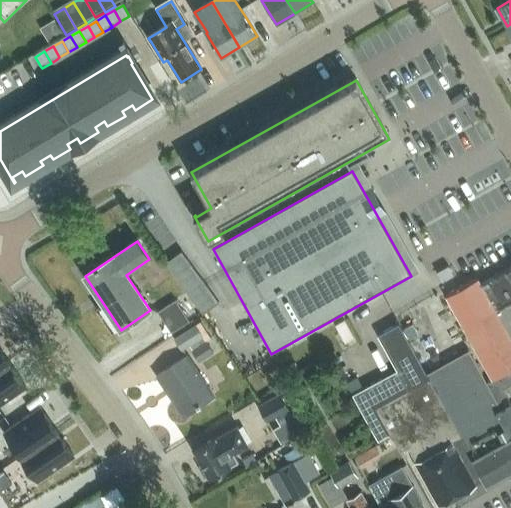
[(196,306),(212,295),(182,254),(166,265),(196,306)]
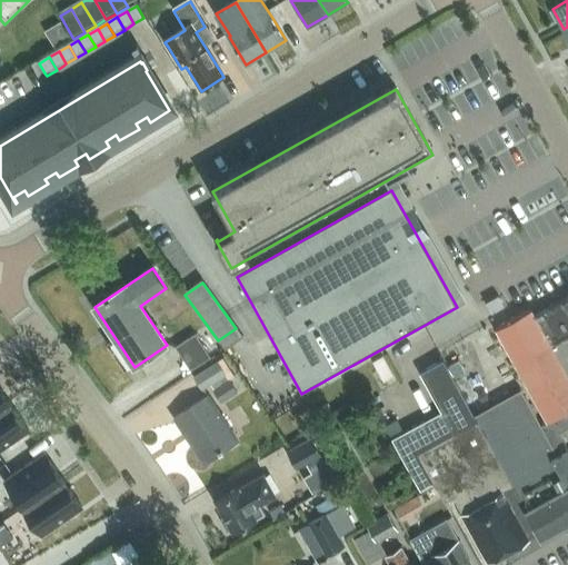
[(567,300),(535,318),(531,313),(496,331),(548,425),(551,423),(560,417),(567,414),(567,300)]
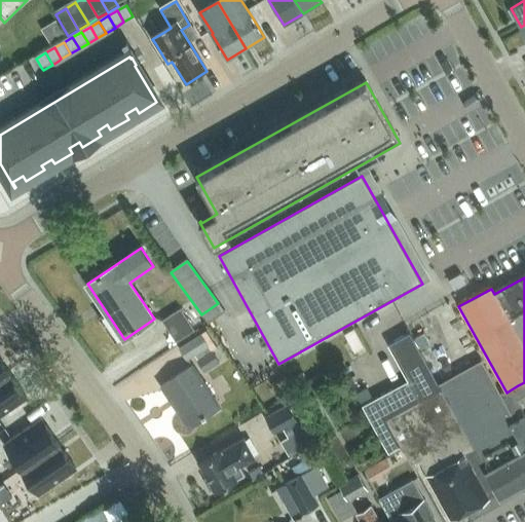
[(177,344),(195,332),(181,310),(162,323),(177,344)]
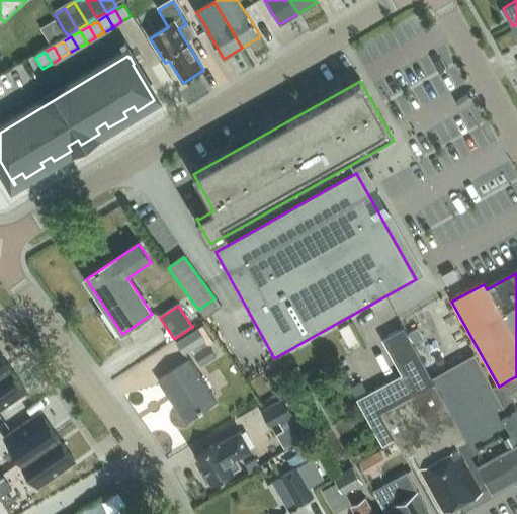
[(340,332),(344,339),(354,333),(350,326),(340,332)]
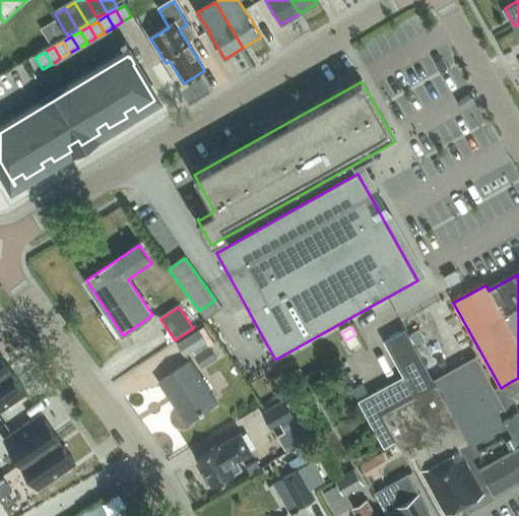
[(436,386),(434,382),(434,381),(405,330),(384,342),(414,398),(436,386)]
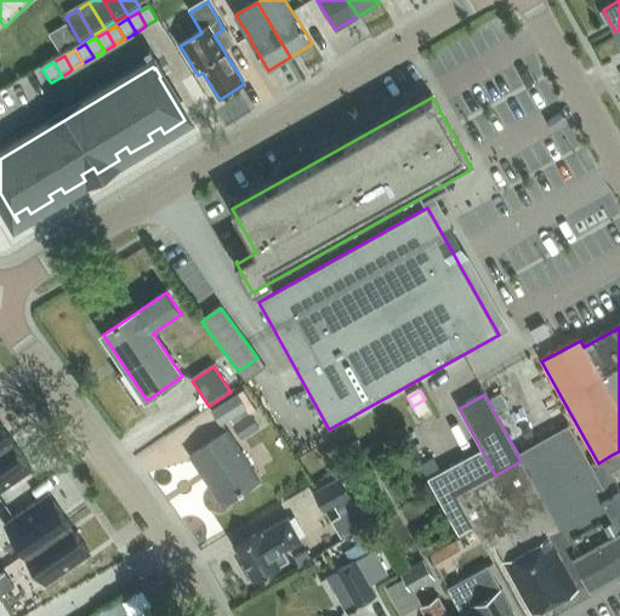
[(490,401),(498,415),(508,409),(501,395),(490,401)]
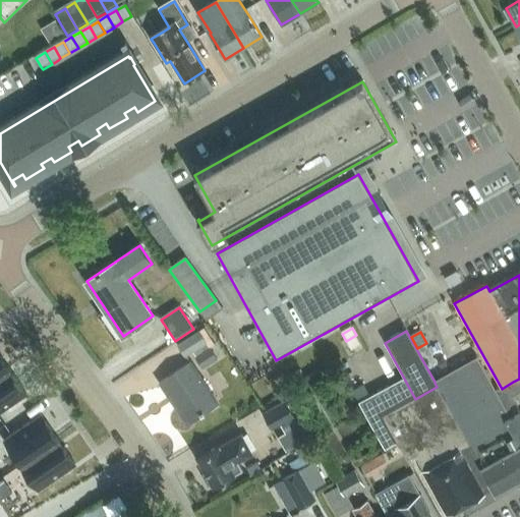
[(207,344),(199,334),(179,347),(186,357),(207,344)]
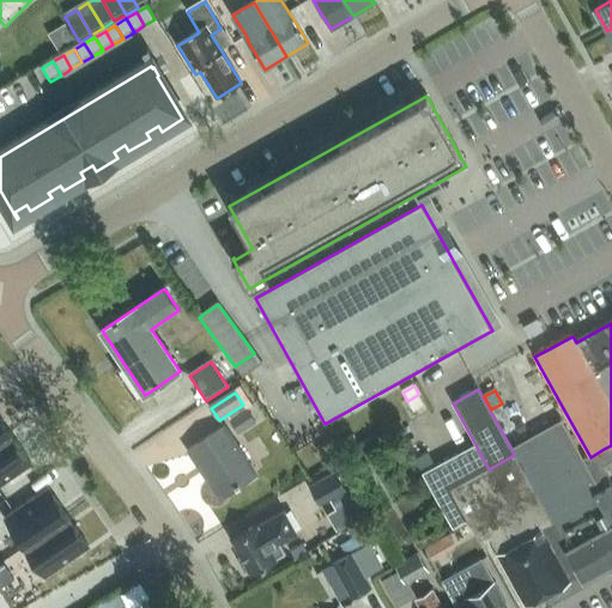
[(248,411),(230,423),(240,436),(258,424),(248,411)]
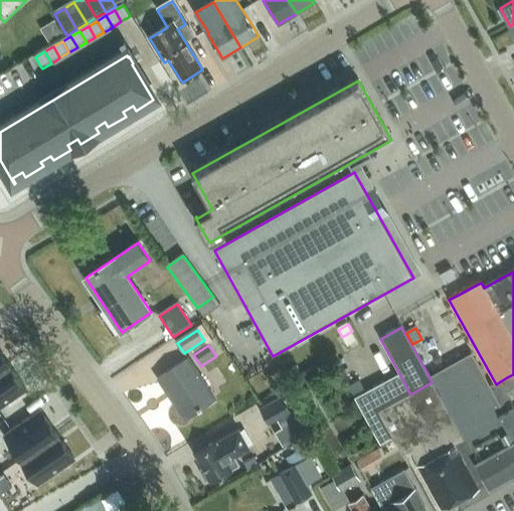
[(0,373),(10,366),(0,351),(0,373)]
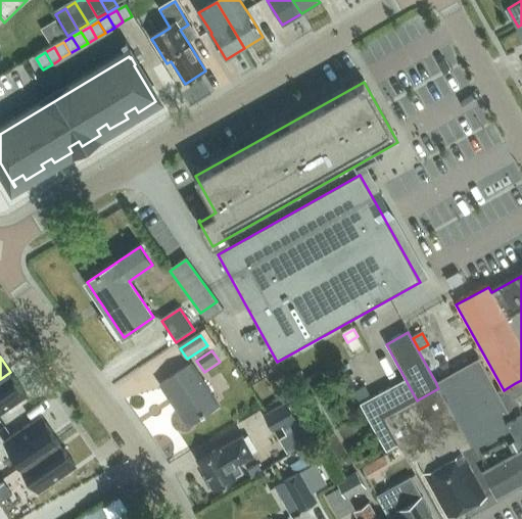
[(436,383),(436,384),(438,388),(497,497),(521,482),(521,414),(515,400),(507,388),(504,390),(497,393),(479,360),(436,383)]
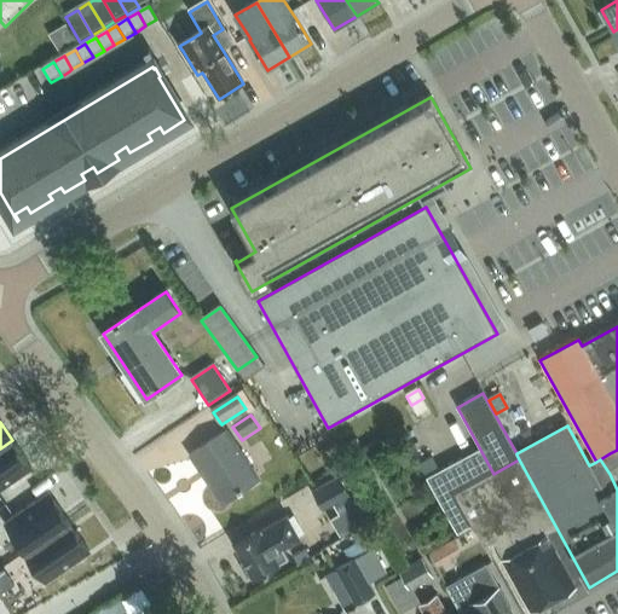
[(227,433),(191,457),(202,473),(209,468),(230,500),(259,481),(227,433)]
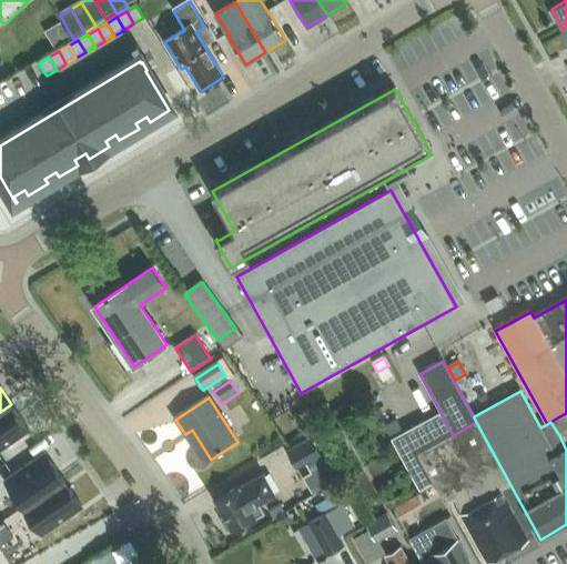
[(11,404),(0,412),(0,452),(30,432),(11,404)]
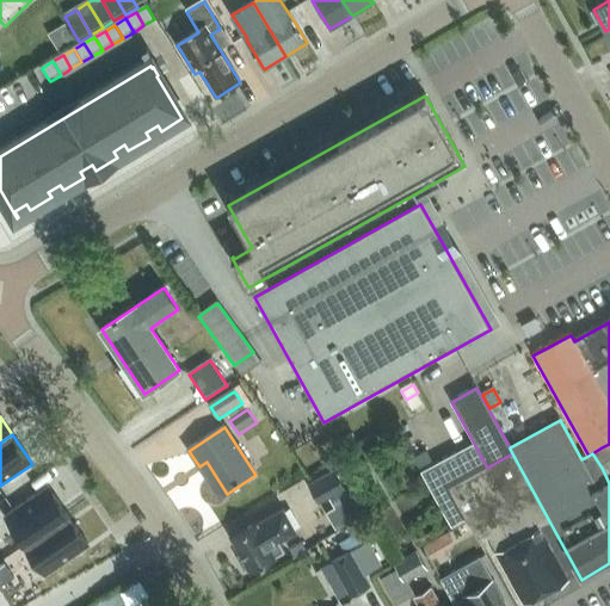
[(609,461),(602,447),(592,453),(602,468),(609,464),(609,461)]
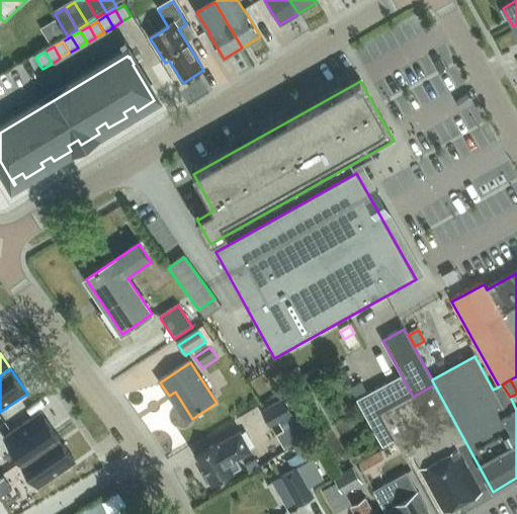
[(405,459),(413,455),(421,470),(443,513),(446,513),(460,505),(461,507),(461,508),(461,509),(463,508),(464,508),(484,498),(484,497),(493,492),(434,384),(413,397),(379,415),(381,420),(394,441),(398,447),(399,446),(405,459)]
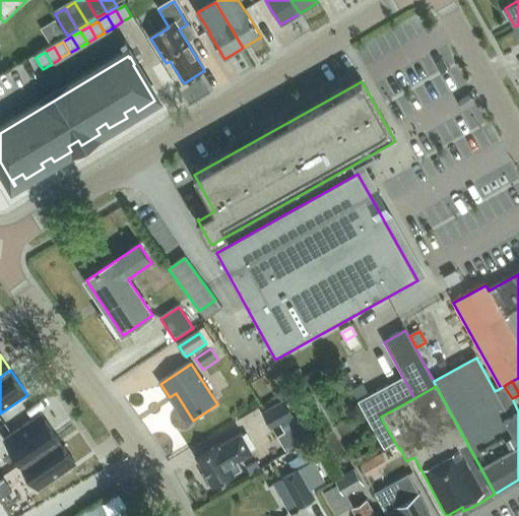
[(299,398),(305,407),(315,401),(310,392),(299,398)]
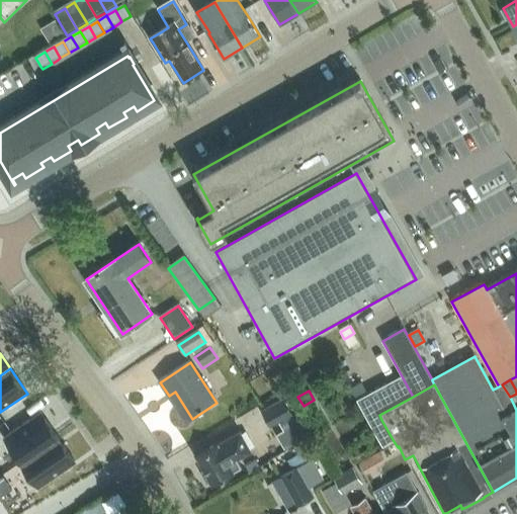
[(283,401),(262,413),(270,429),(292,417),(283,401)]
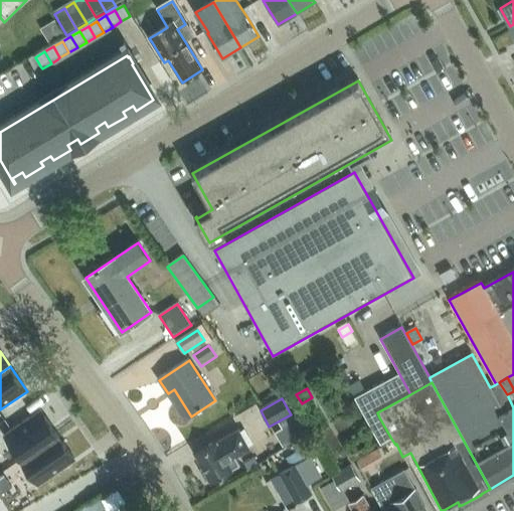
[(21,462),(58,437),(41,411),(4,437),(21,462)]
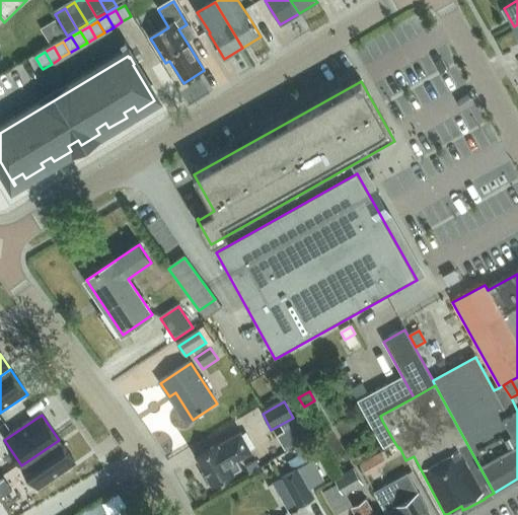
[(394,442),(382,421),(371,427),(383,448),(394,442)]
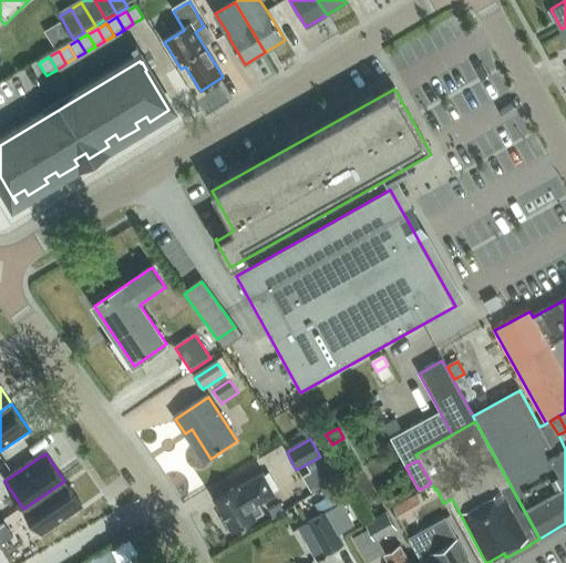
[(227,532),(230,530),(233,533),(265,515),(259,505),(275,498),(263,476),(215,502),(224,518),(220,520),(227,532)]
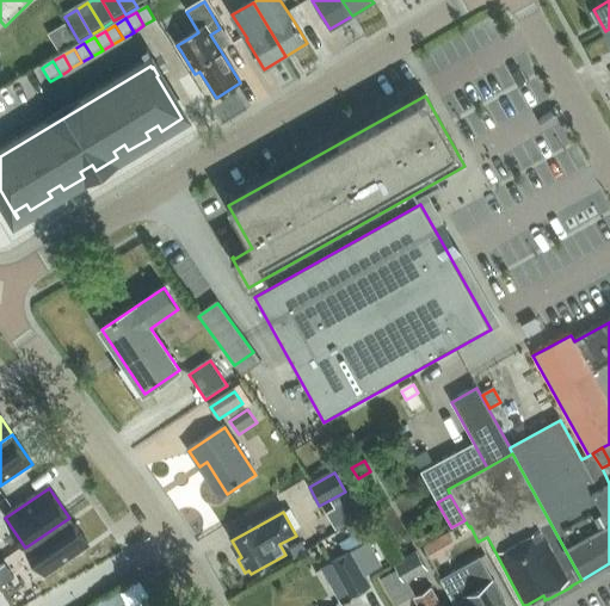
[(69,518),(25,548),(45,576),(90,548),(69,518)]
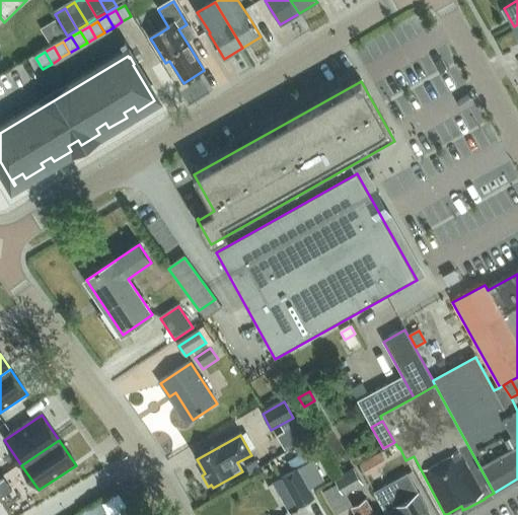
[(372,459),(361,465),(367,477),(378,471),(372,459)]
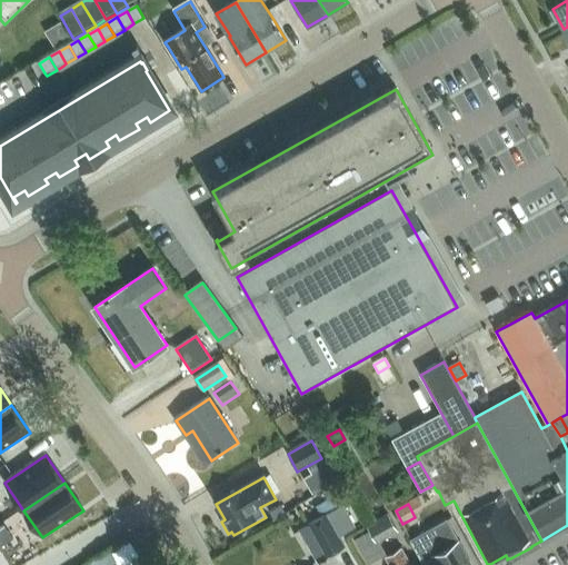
[(328,517),(309,526),(327,557),(346,547),(340,538),(357,529),(344,507),(328,517)]
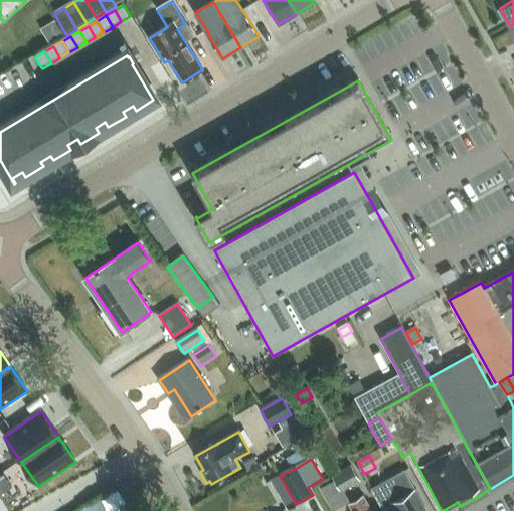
[(343,492),(360,482),(352,468),(333,478),(336,482),(322,490),(333,510),(336,510),(349,503),(343,492)]
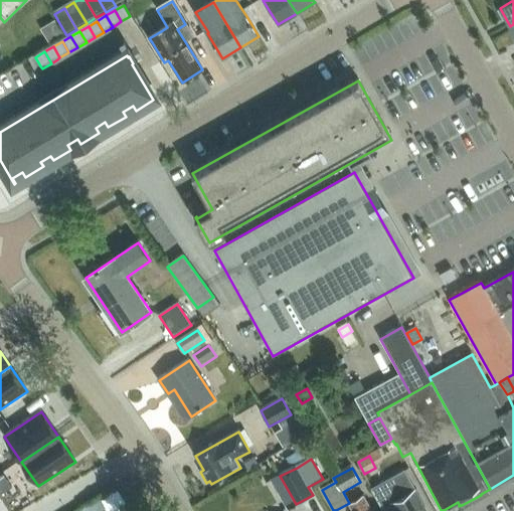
[(392,505),(395,510),(424,510),(414,492),(415,492),(404,473),(372,491),(382,510),(385,510),(392,505)]
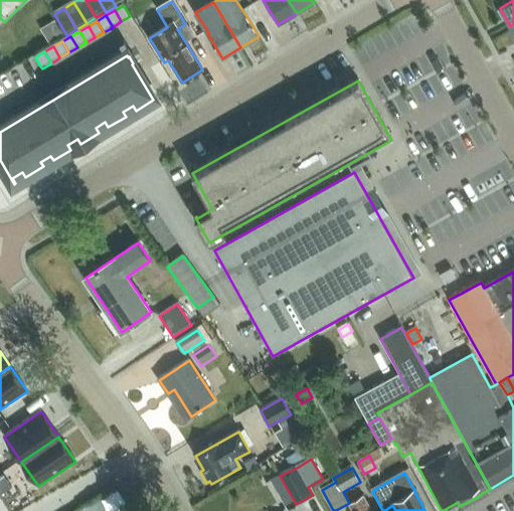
[(132,510),(120,488),(80,509),(81,510),(132,510)]
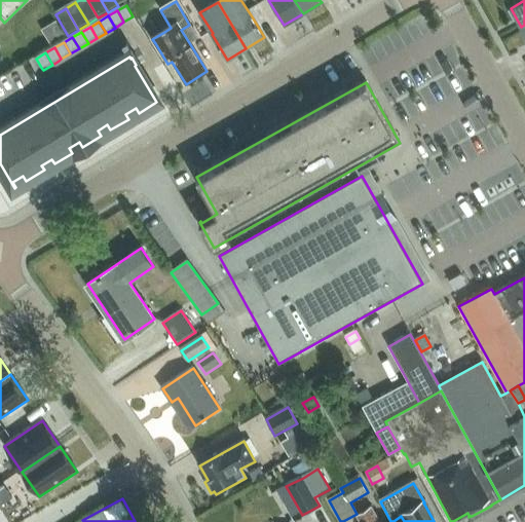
[(377,521),(371,509),(357,518),(359,521),(377,521)]
